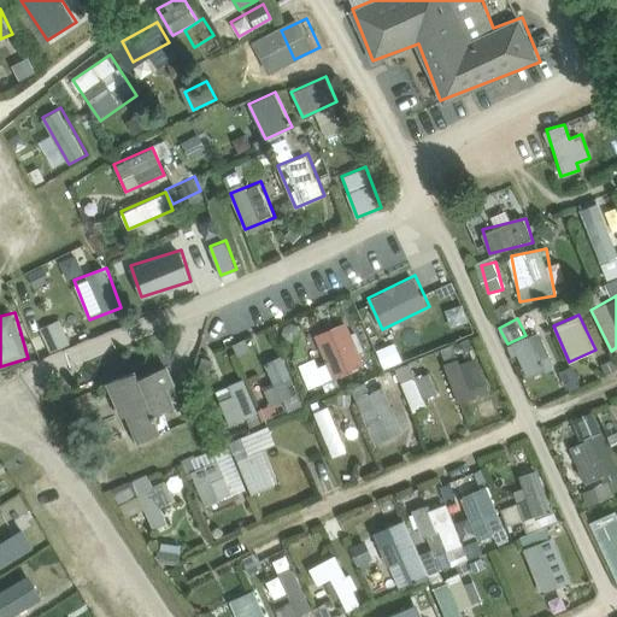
[(50,352),(71,344),(62,319),(40,328),(50,352)]
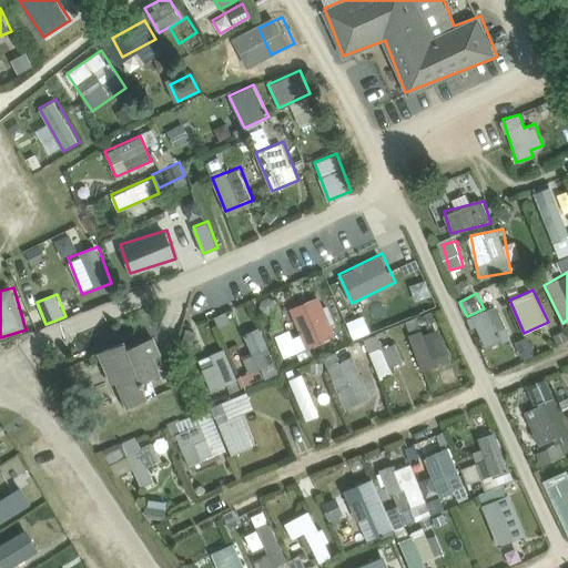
[(284,357),(336,337),(321,295),(287,307),(295,327),(275,334),(284,357)]
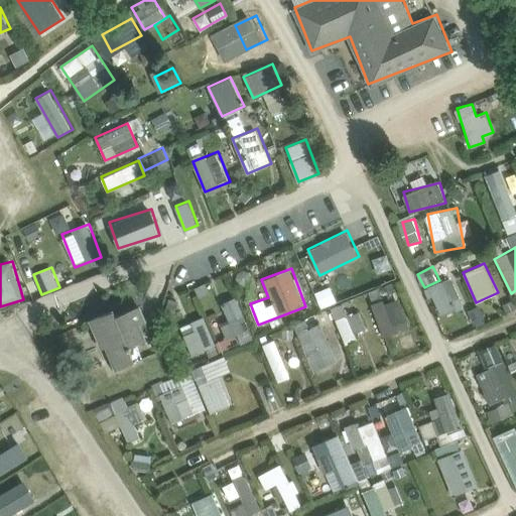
[(453,277),(428,285),(438,315),(463,307),(453,277)]
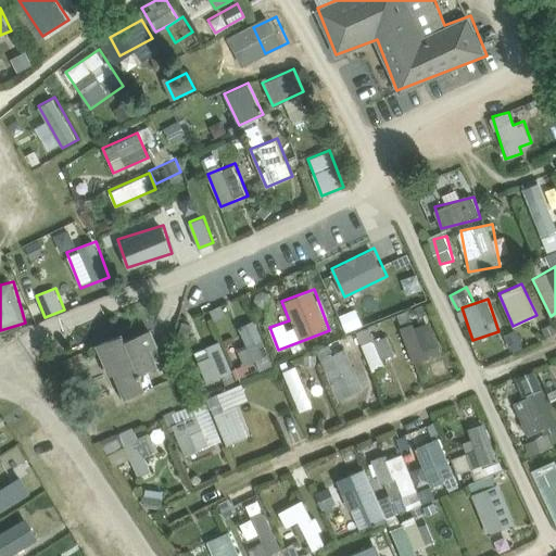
[(249,374),(273,365),(255,320),(239,327),(248,349),(240,352),(249,374)]
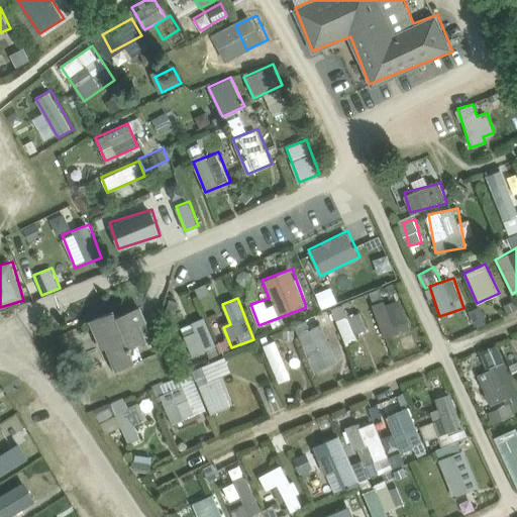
[(383,299),(372,304),(385,337),(410,327),(399,302),(386,307),(383,299)]
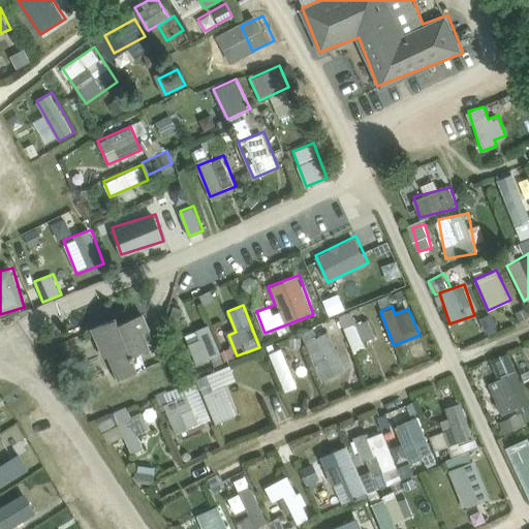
[(370,319),(355,324),(351,311),(339,315),(350,347),(376,339),(370,319)]
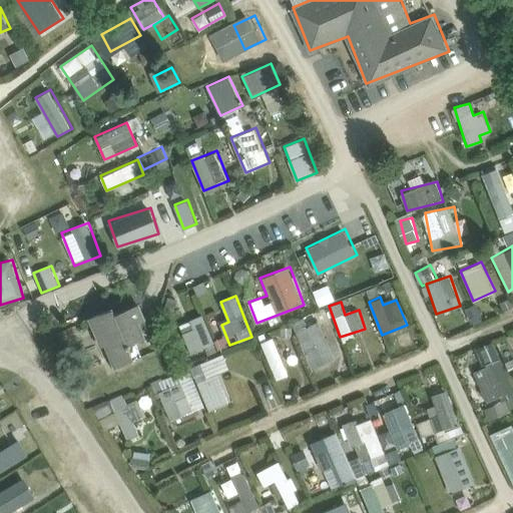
[(115,368),(142,357),(136,343),(145,340),(138,324),(145,322),(141,312),(138,305),(114,315),(112,309),(90,318),(101,347),(106,345),(115,368)]
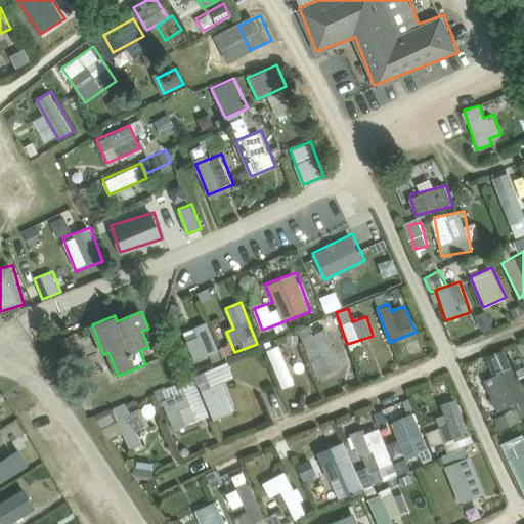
[(211,321),(194,323),(197,337),(189,338),(192,356),(216,352),(211,321)]
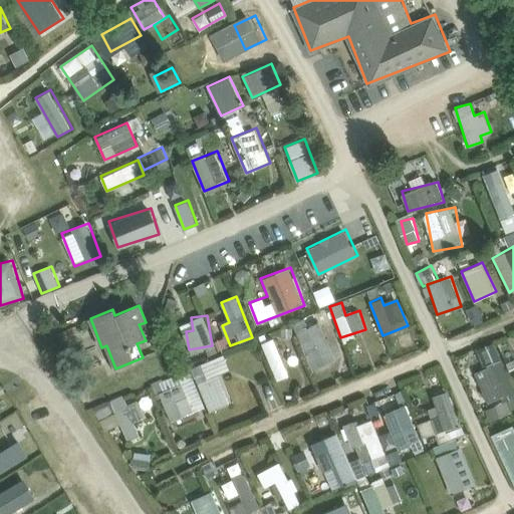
[(303,318),(292,323),(312,369),(336,359),(320,322),(307,328),(303,318)]
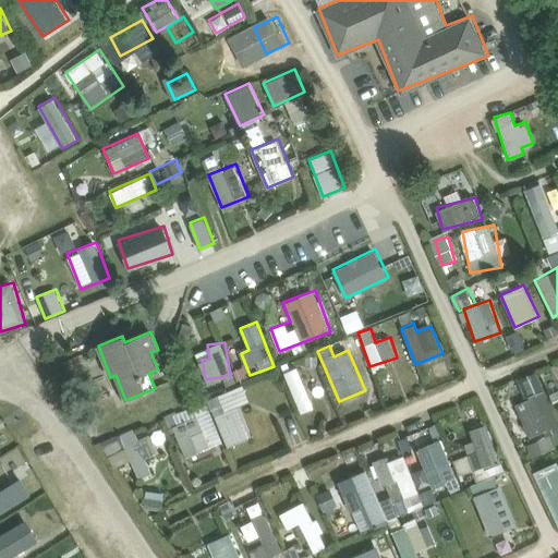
[(298,366),(283,372),(300,413),(314,408),(298,366)]
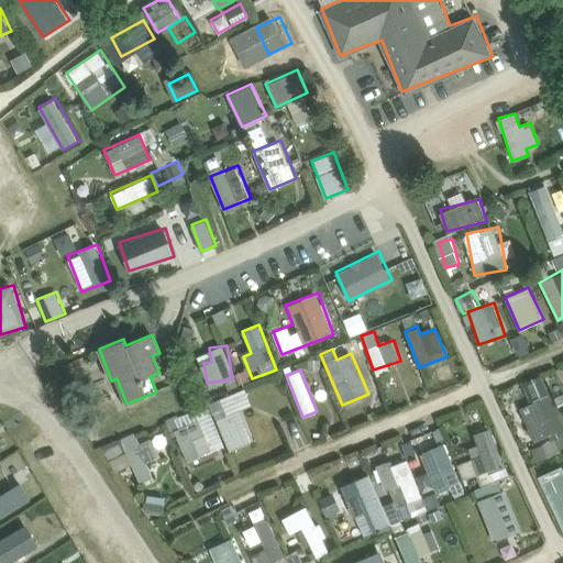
[(540,442),(530,445),(534,459),(562,449),(562,432),(543,374),(520,383),(540,442)]
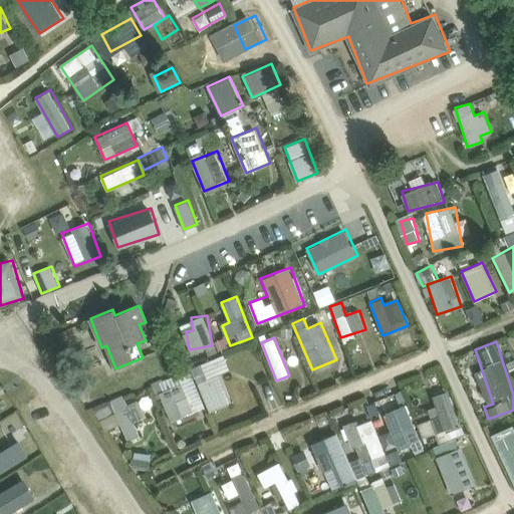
[(223,353),(155,383),(172,422),(208,406),(211,412),(233,402),(220,373),(230,368),(223,353)]
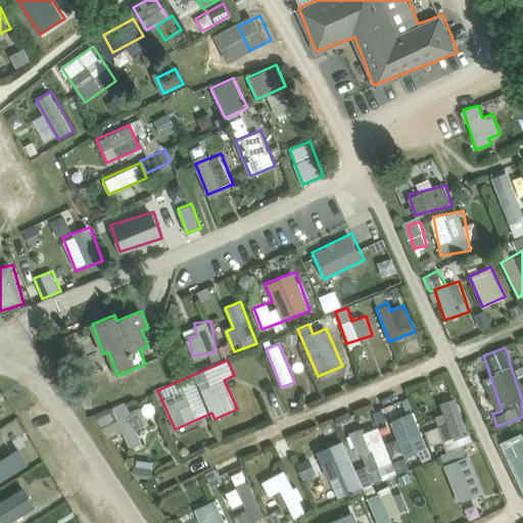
[(427,429),(431,449),(469,440),(459,396),(443,400),(449,423),(427,429)]
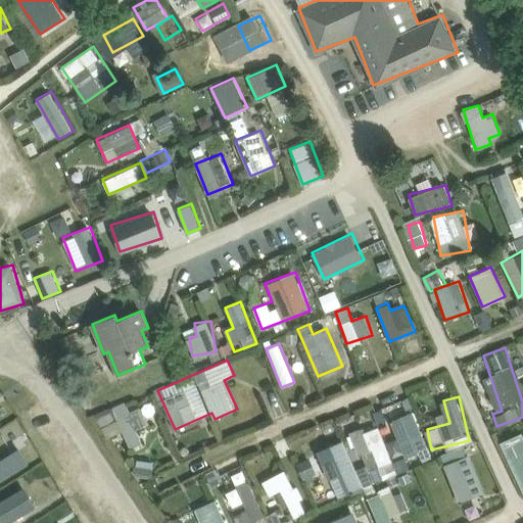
[(141,407),(129,412),(125,401),(113,406),(130,449),(143,444),(137,428),(147,424),(141,407)]
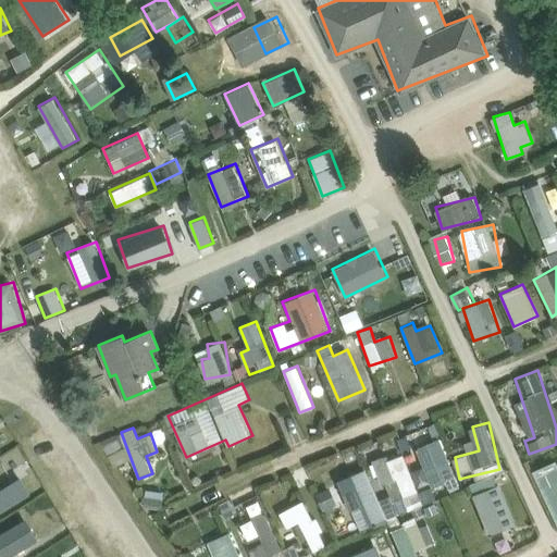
[(441,437),(417,446),(431,486),(456,478),(441,437)]
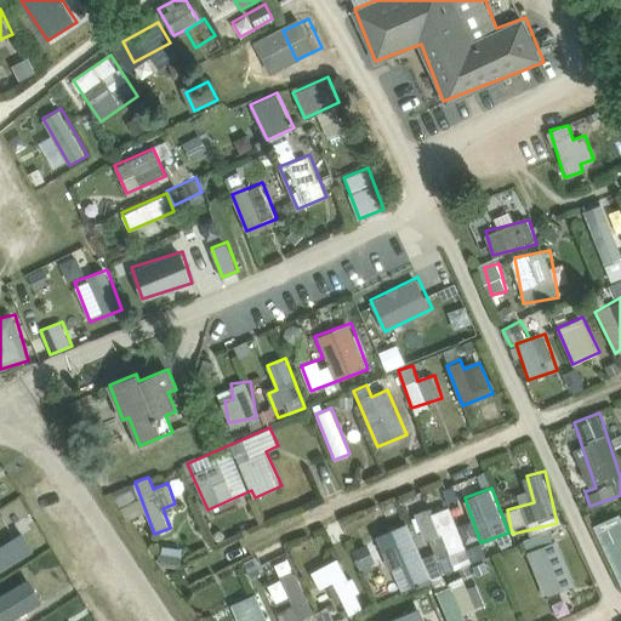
[(432,554),(425,557),(432,576),(472,562),(450,503),(417,516),(432,554)]
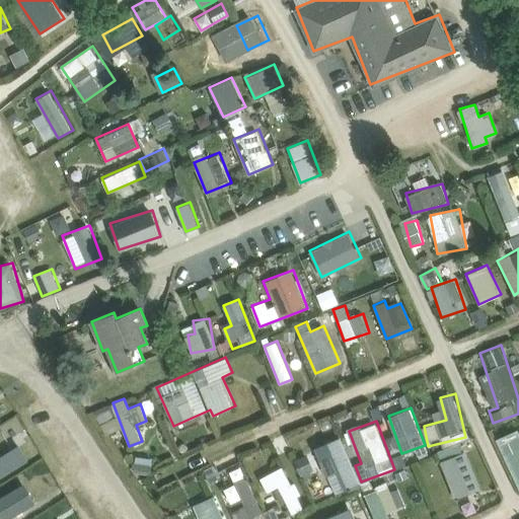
[(518,429),(498,437),(518,491),(518,429)]
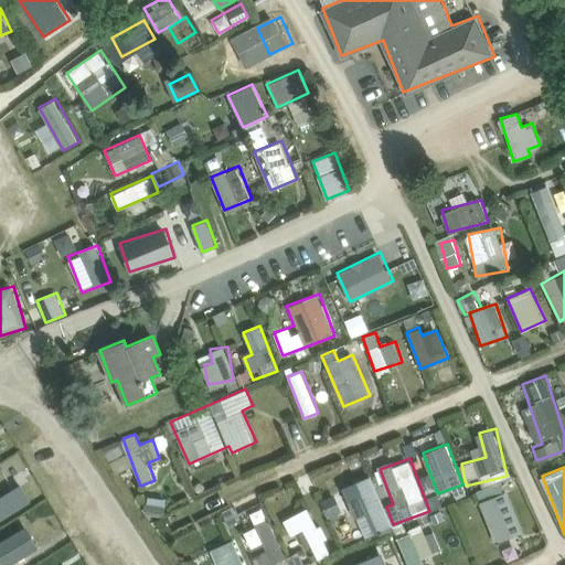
[(371,476),(344,487),(364,536),(391,525),(371,476)]
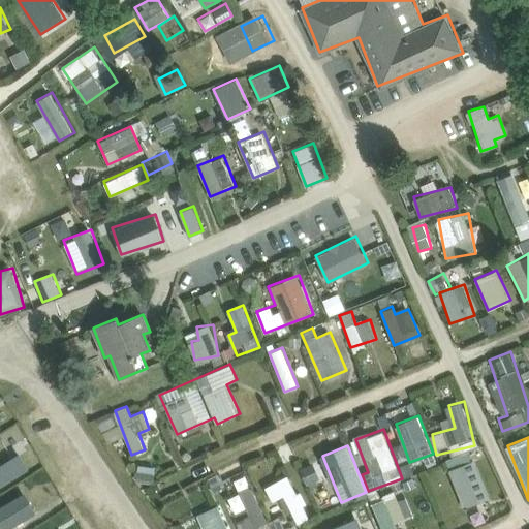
[(0,464),(0,487),(31,473),(22,455),(0,464)]
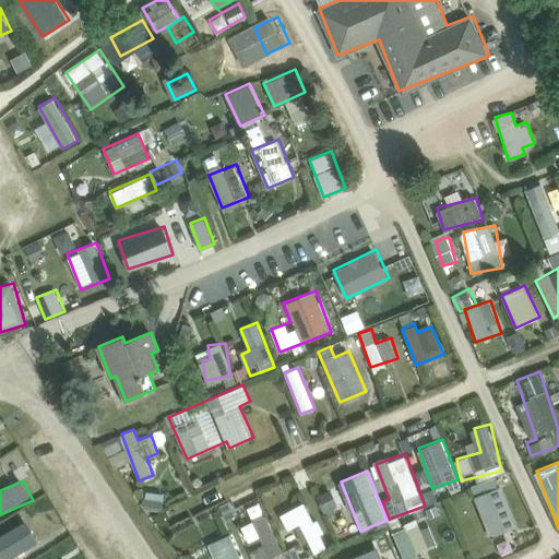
[(504,486),(476,494),(487,536),(516,528),(504,486)]
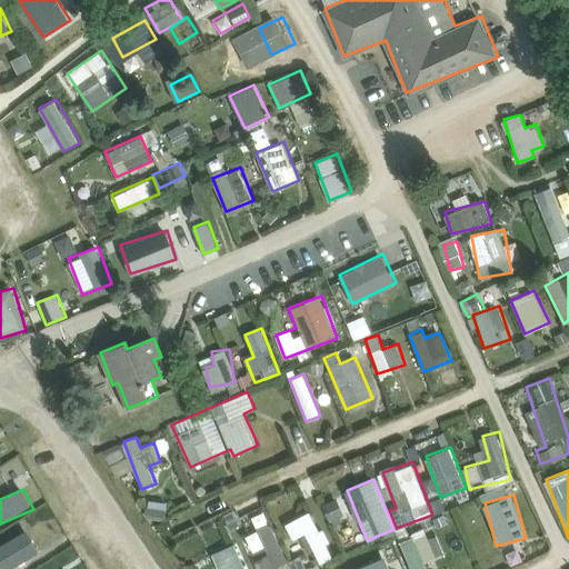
[(323,507),(335,523),(351,513),(339,496),(323,507)]
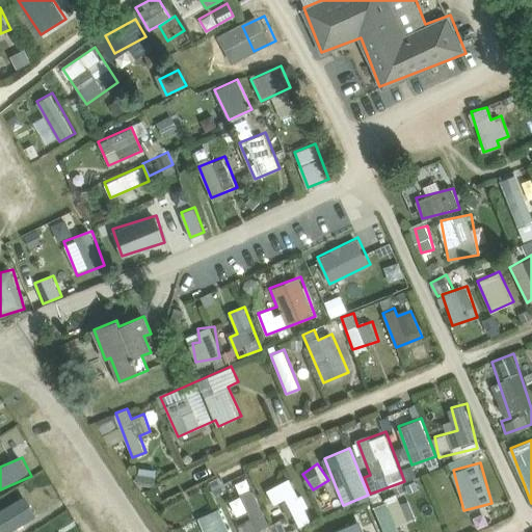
[(289,478),(269,488),(292,530),(312,519),(289,478)]
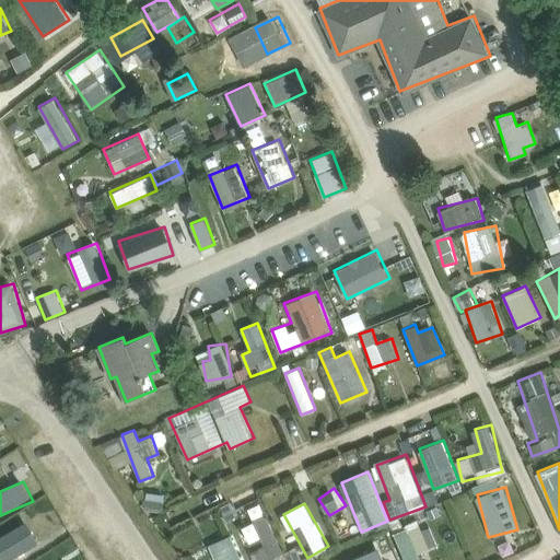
[(270,514),(255,518),(264,546),(254,549),(257,559),(261,559),(282,555),(270,514)]
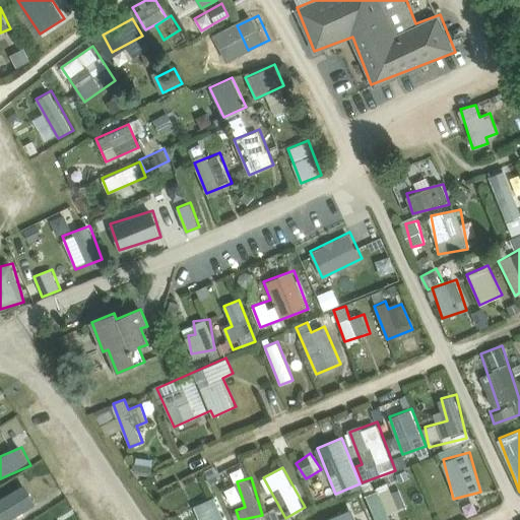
[(400,509),(408,506),(398,481),(390,484),(400,509)]
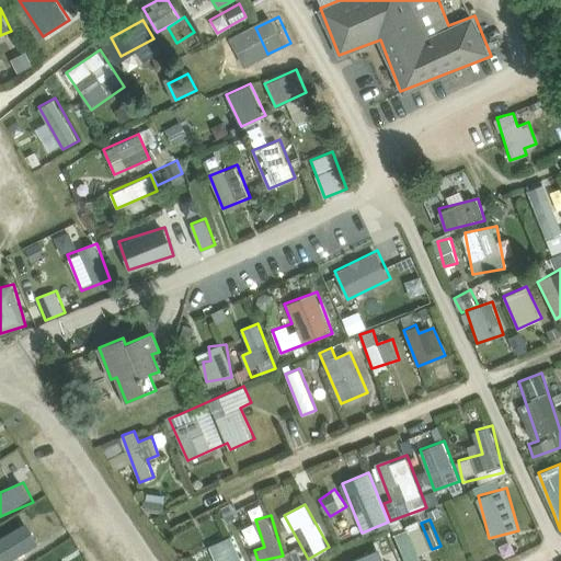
[(395,535),(405,560),(410,560),(432,552),(420,525),(395,535)]
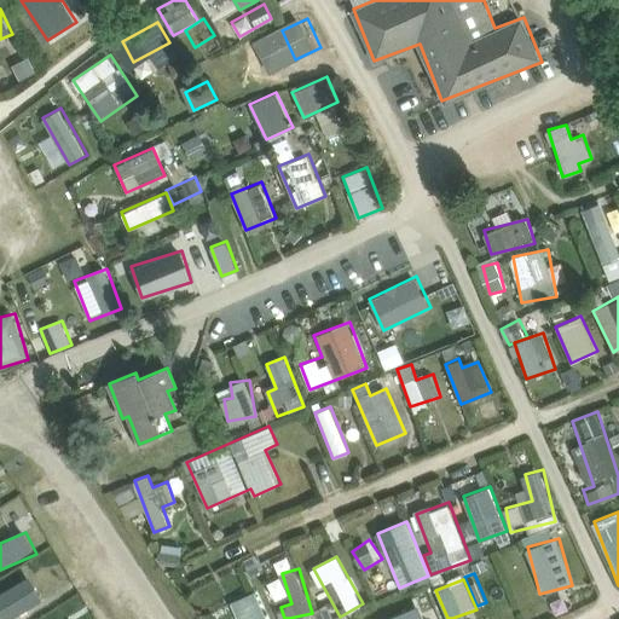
[(283,584),(270,589),(278,607),(290,601),(283,584)]
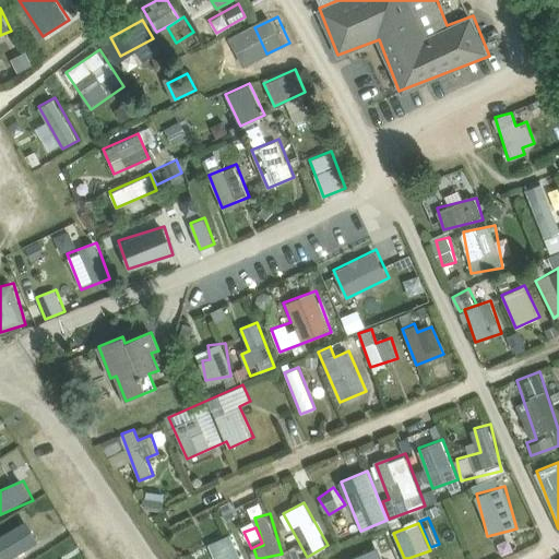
[(207,542),(213,558),(240,558),(232,533),(207,542)]
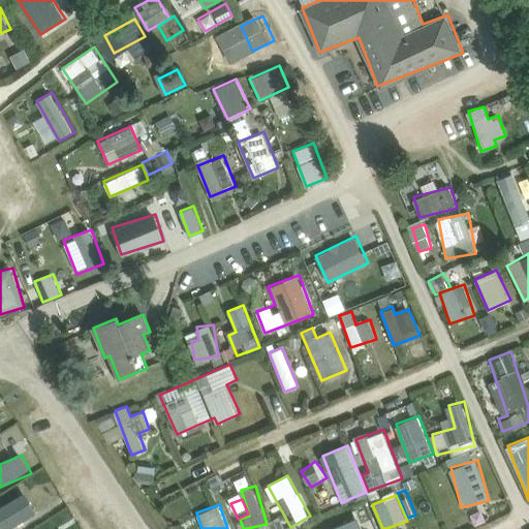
[(363,528),(358,516),(327,528),(363,528)]
